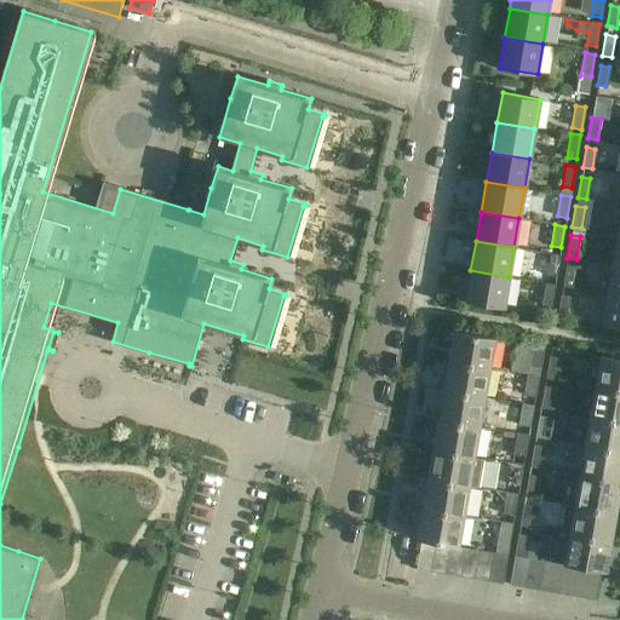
[(550,254),(546,276),(556,277),(560,256),(550,254)]
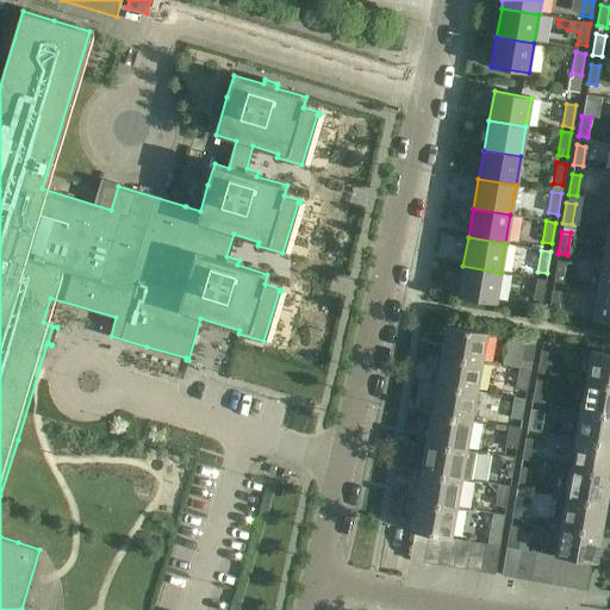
[(609,291),(609,260),(603,260),(598,288),(609,291)]
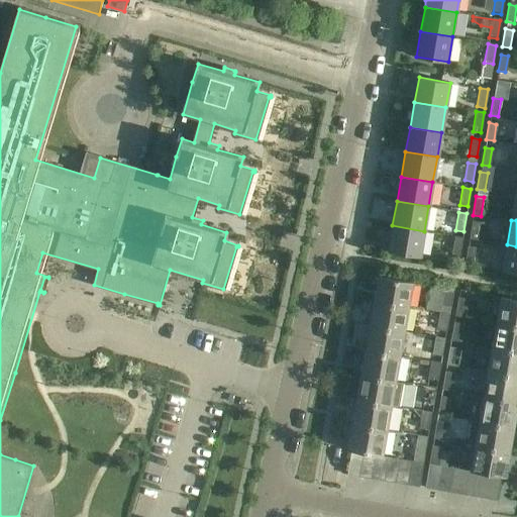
[(469,239),(477,240),(480,222),(472,221),(469,239)]
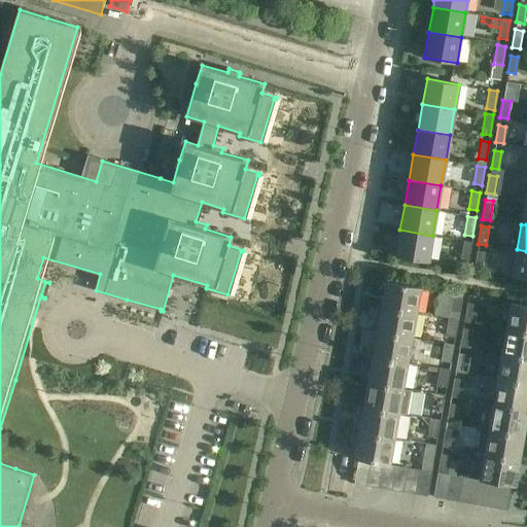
[(427,261),(432,236),(399,230),(395,256),(427,261)]
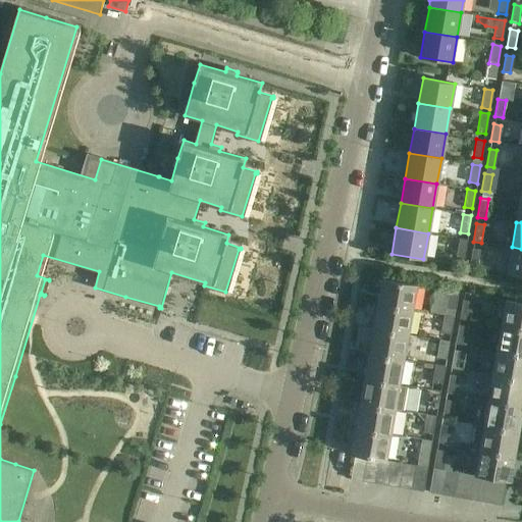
[(459,240),(456,258),(464,259),(467,241),(459,240)]
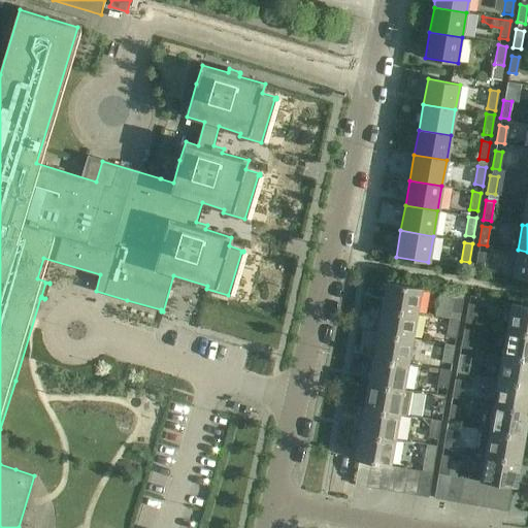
[(513,276),(525,278),(527,278),(527,252),(518,250),(513,276)]
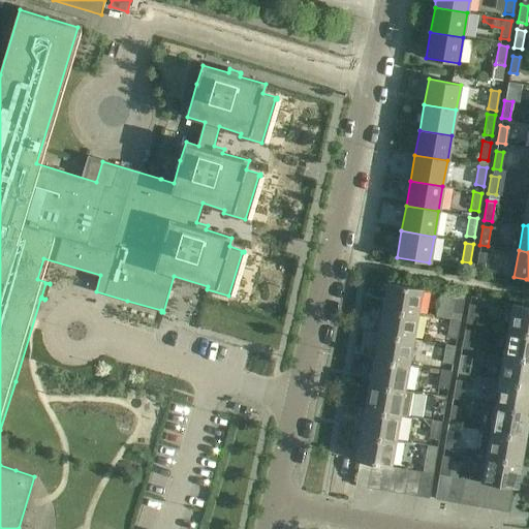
[(475,271),(484,272),(487,254),(478,252),(475,271)]
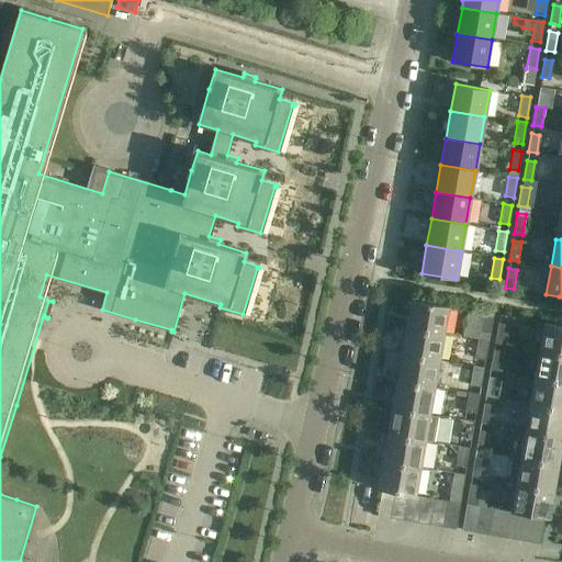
[(444,334),(449,305),(411,300),(406,327),(444,334)]
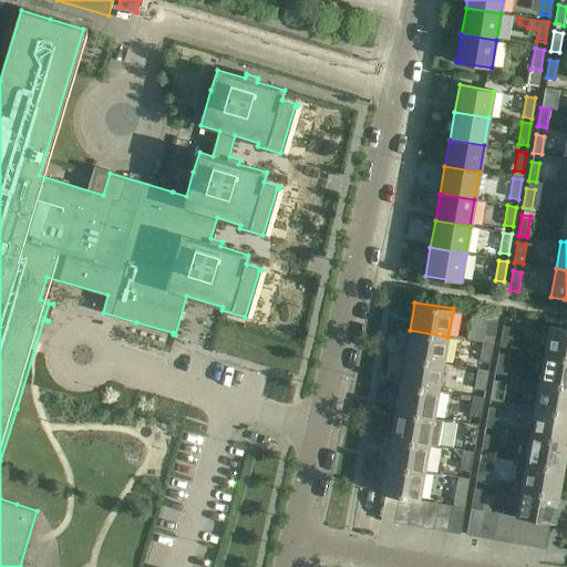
[(497,316),(487,315),(483,336),(494,337),(497,316)]
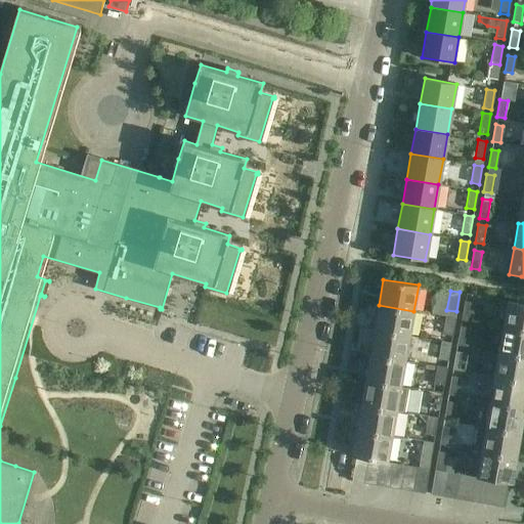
[(523,303),(508,300),(503,326),(523,330),(523,303)]
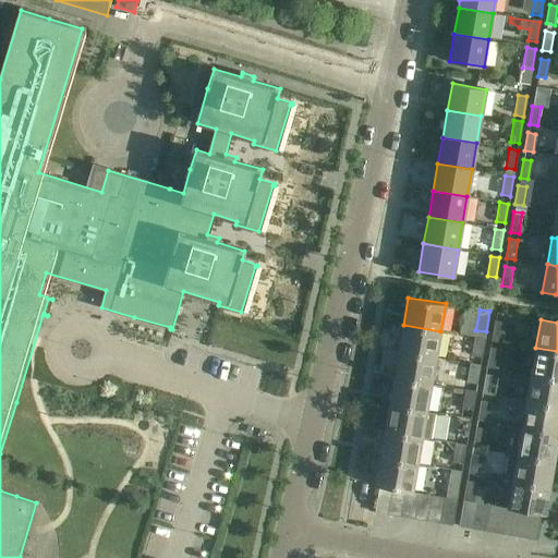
[(490,340),(501,341),(506,323),(495,320),(490,340)]
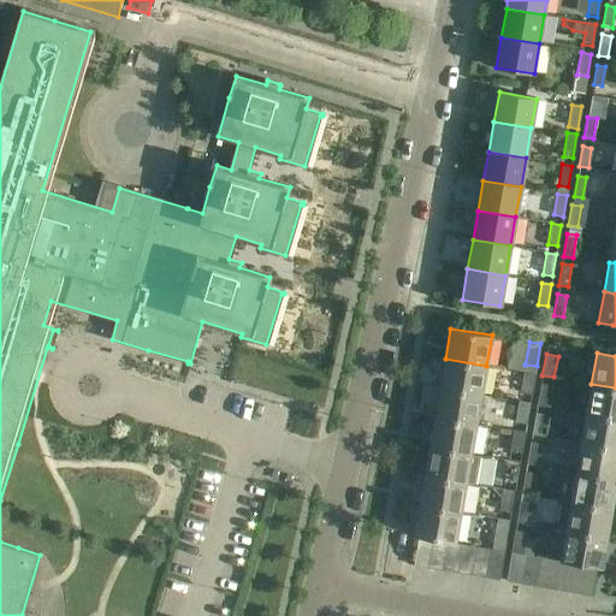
[(445,359),(440,388),(481,395),(486,366),(445,359)]
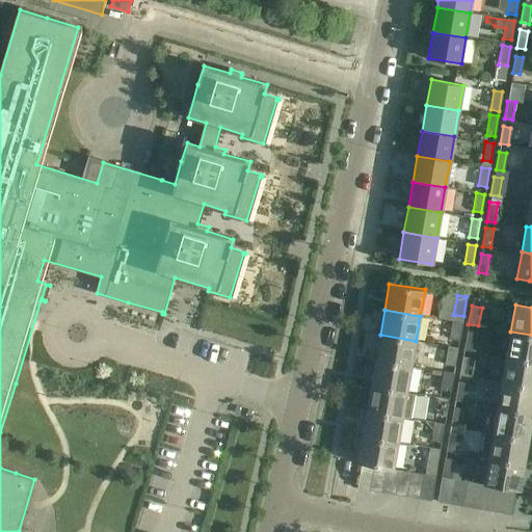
[(462,323),(452,321),(449,340),(458,342),(462,323)]
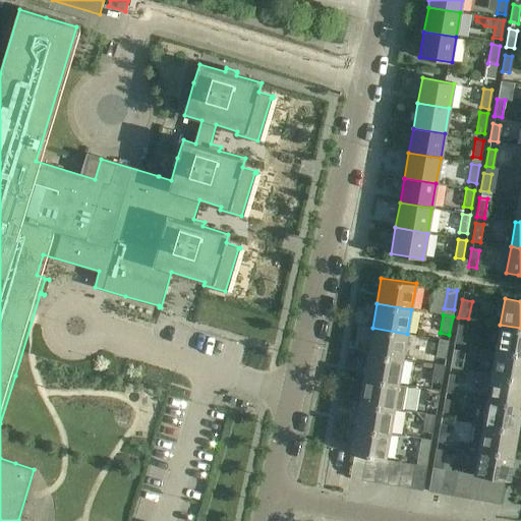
[(454,342),(464,344),(467,326),(457,324),(454,342)]
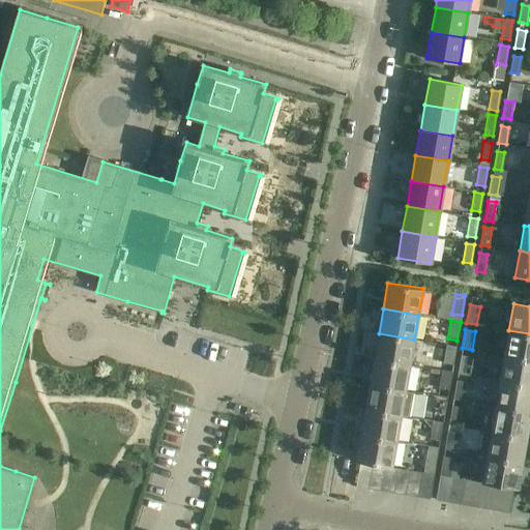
[(529,333),(508,330),(504,355),(529,359),(529,333)]
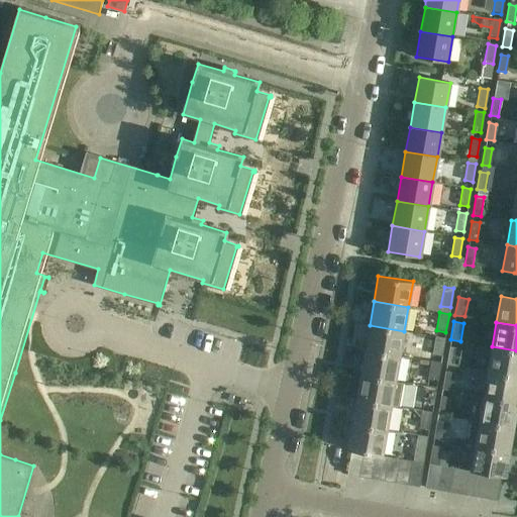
[(370,325),(366,350),(400,356),(404,331),(370,325)]
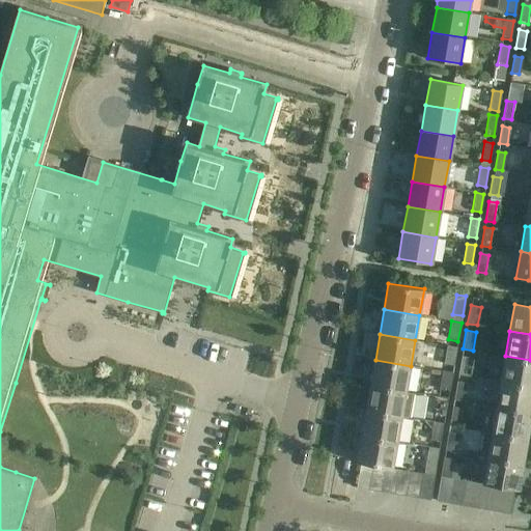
[(456,347),(447,345),(443,365),(453,367),(456,347)]
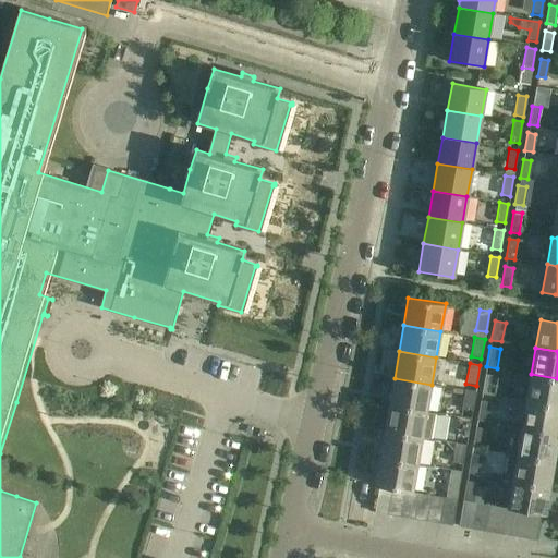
[(482,393),(493,395),(496,376),(485,374),(482,393)]
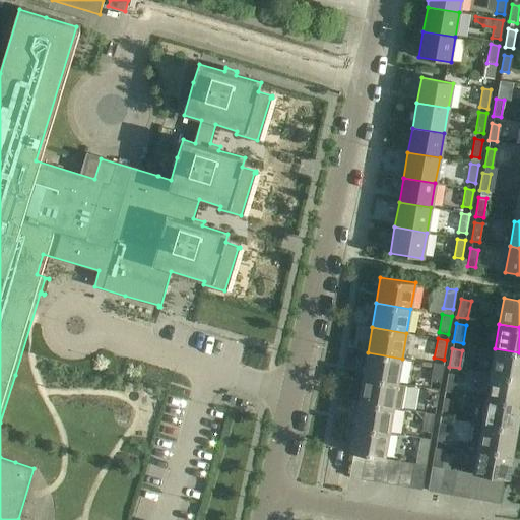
[(519,352),(495,348),(491,374),(519,378),(519,352)]
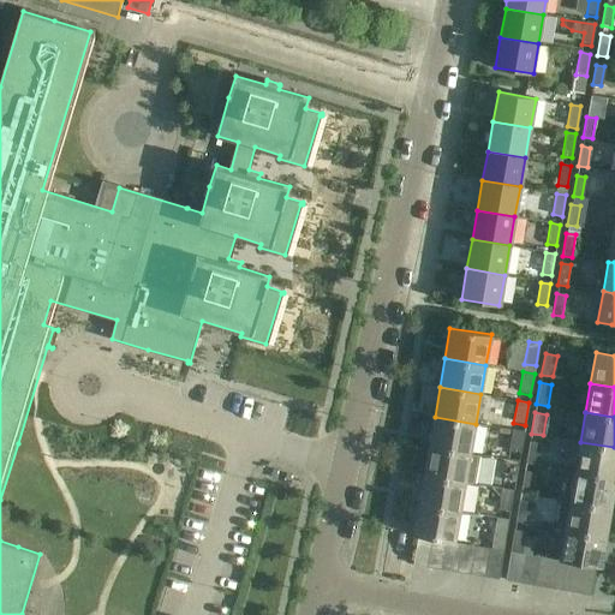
[(435,417),(430,446),(470,453),(476,424),(435,417)]
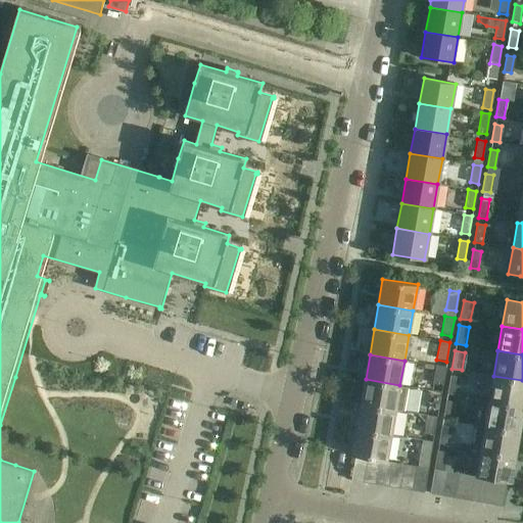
[(445,367),(435,366),(432,385),(442,386),(445,367)]
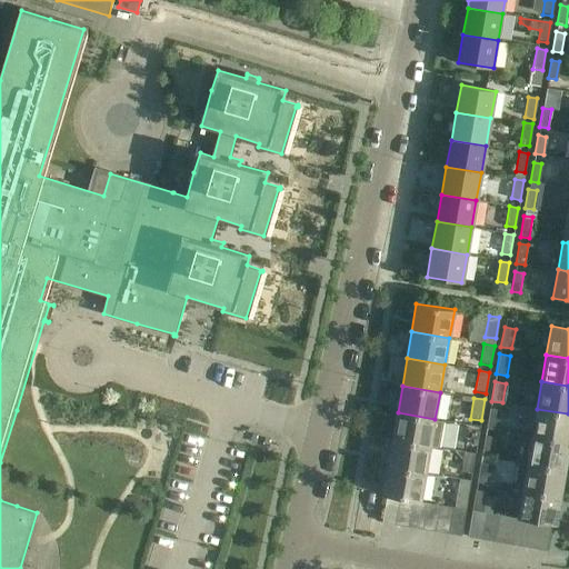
[(487,428),(498,430),(501,410),(490,408),(487,428)]
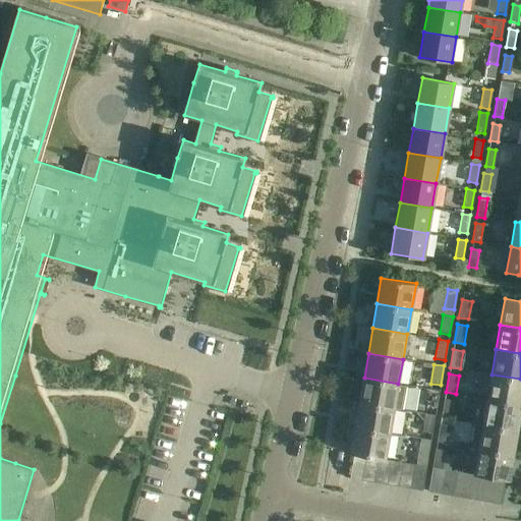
[(520,379),(491,374),(487,399),(520,404),(520,379)]
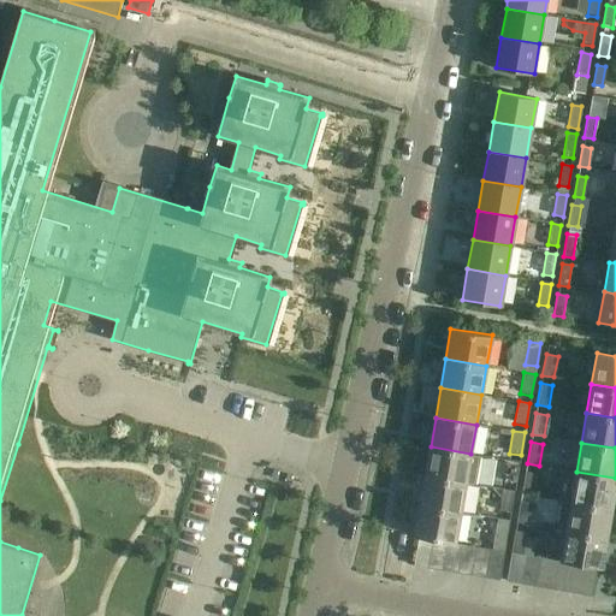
[(431,446),(425,477),(466,484),(471,454),(431,446)]
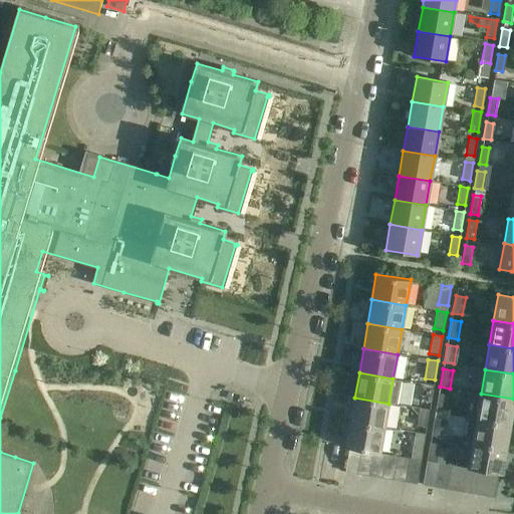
[(434,386),(424,383),(421,402),(431,404),(434,386)]
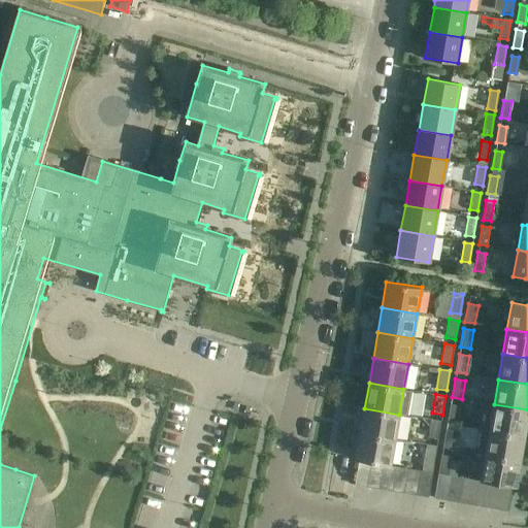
[(448,423),(458,425),(461,406),(451,404),(448,423)]
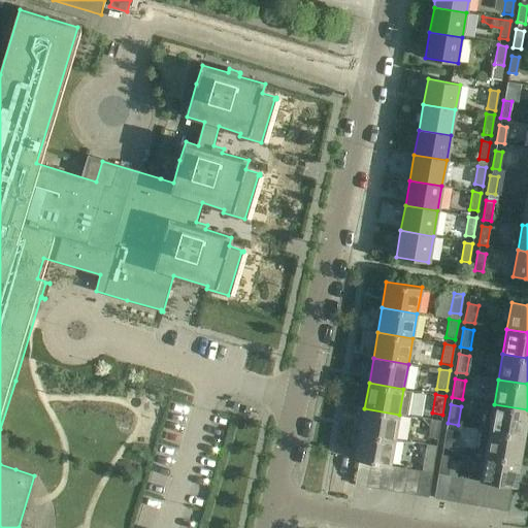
[(527,409),(494,404),(490,430),(525,436),(527,415),(527,409)]
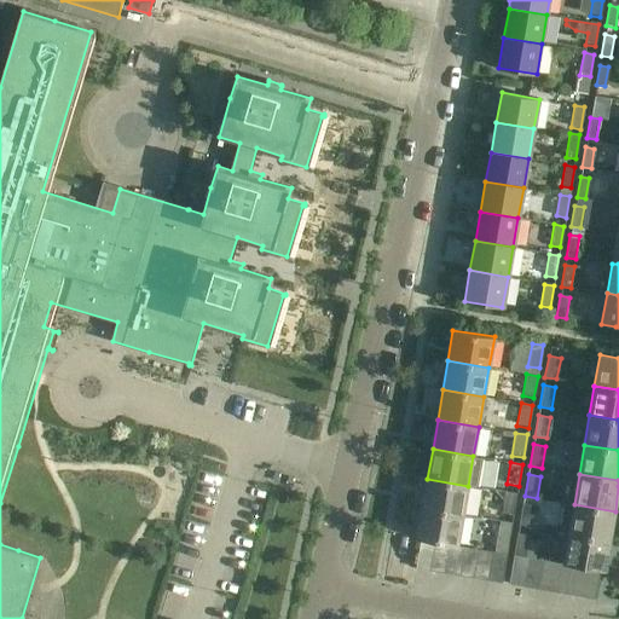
[(427,479),(422,508),(463,515),(468,486),(427,479)]
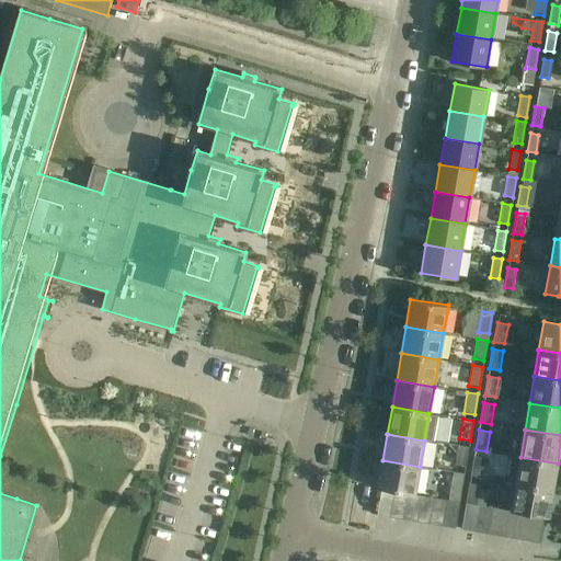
[(468,448),(458,446),(455,466),(465,468),(468,448)]
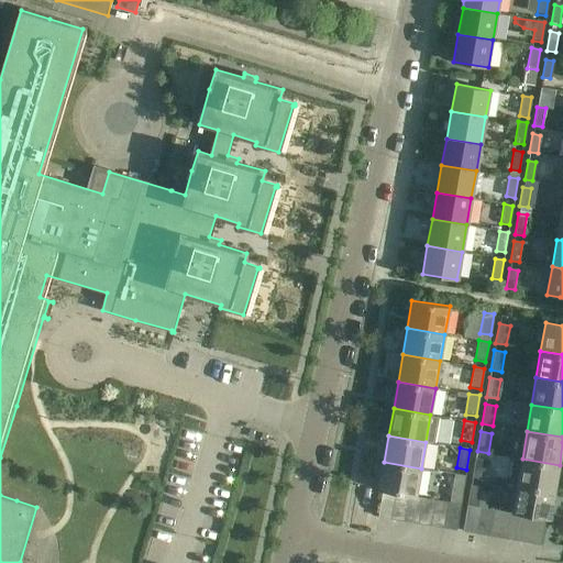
[(473,477),(483,479),(487,460),(476,457),(473,477)]
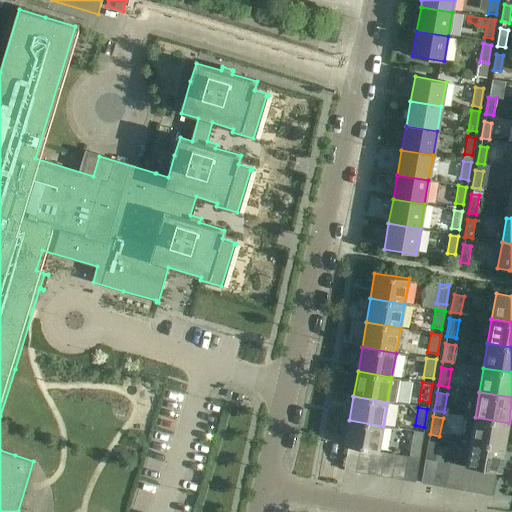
[(504,447),(509,423),(475,417),(470,441),(504,447)]
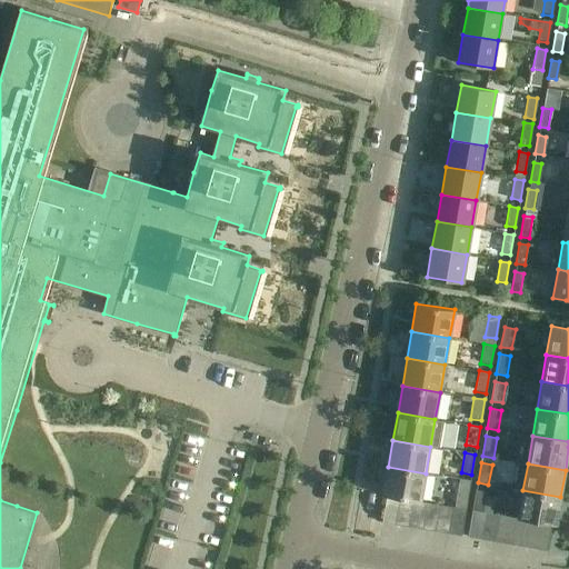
[(388,467),(383,495),(421,501),(426,473),(388,467)]
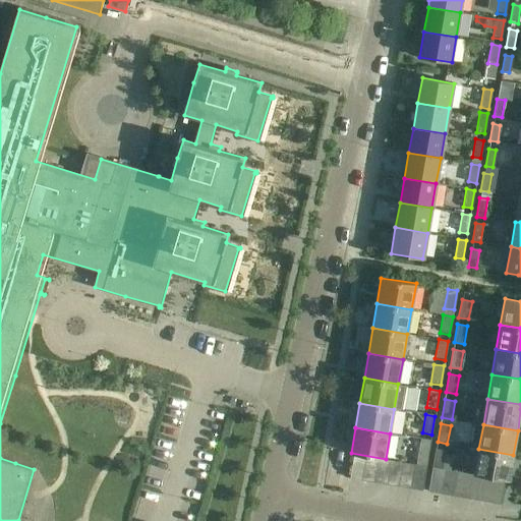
[(430,441),(421,439),(418,457),(427,459),(430,441)]
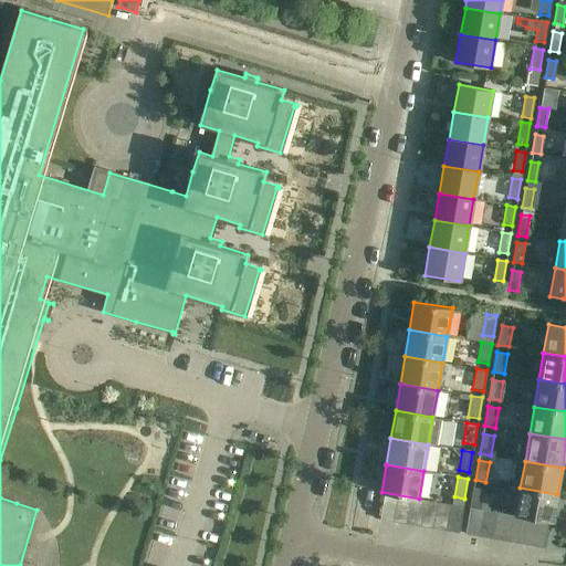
[(471,509),(481,510),(484,490),(473,488),(470,509),(471,509)]
